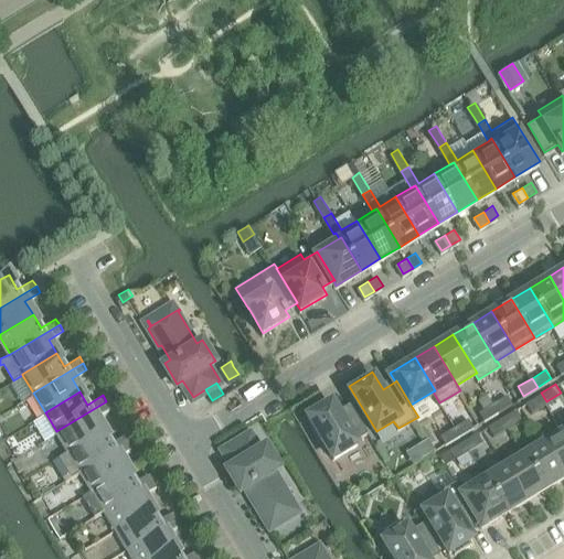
[(493,401),(499,410),(513,401),(508,393),(493,401)]
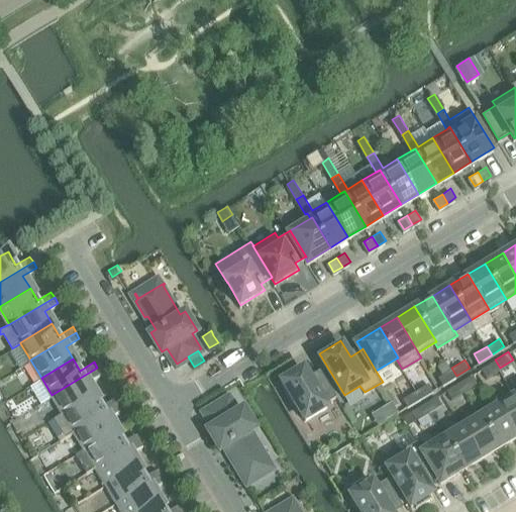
[(500,368),(495,360),(482,368),(487,376),(500,368)]
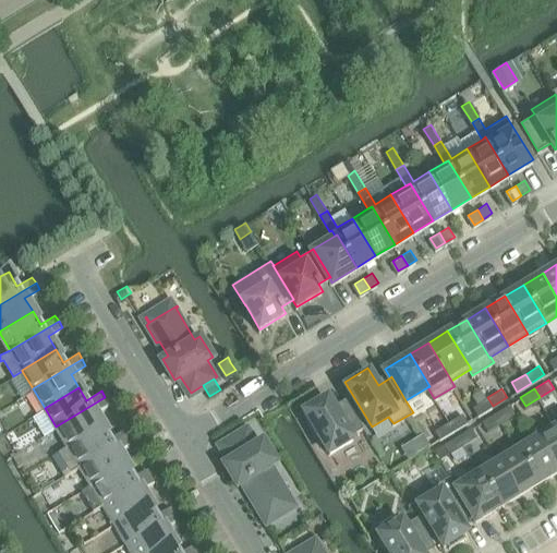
[(326,393),(303,407),(330,452),(353,437),(351,434),(364,427),(349,403),(336,410),(326,393)]
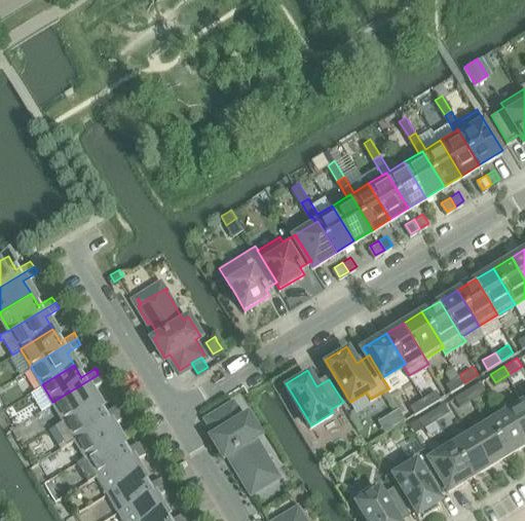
[(88,388),(103,380),(99,374),(52,402),(63,419),(64,420),(96,401),(88,388)]
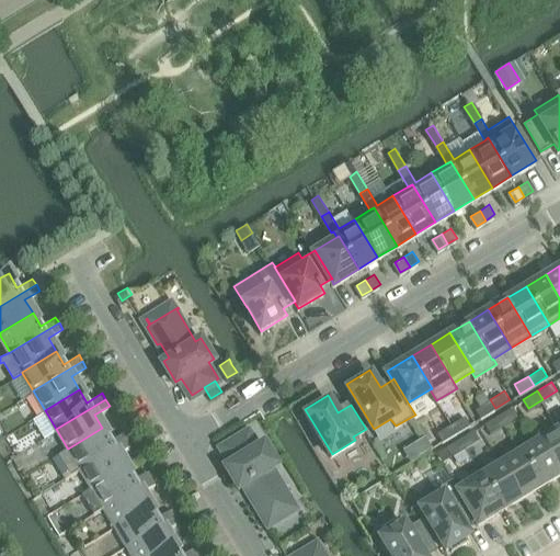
[(495,408),(490,399),(476,407),(481,417),(495,408)]
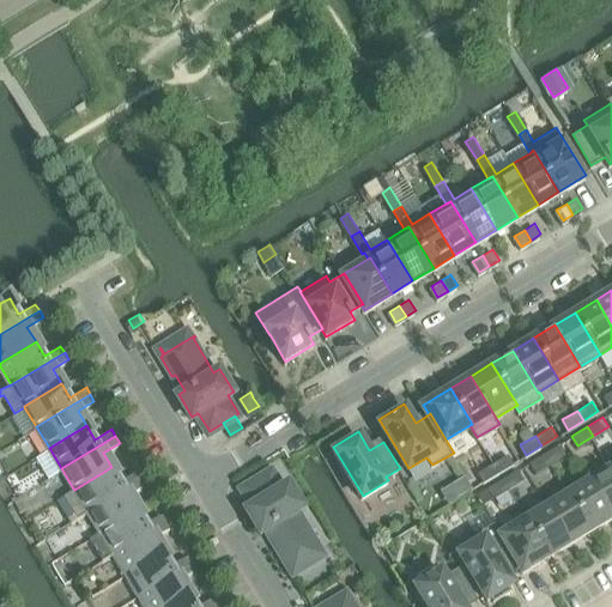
[(545,451),(551,461),(567,453),(561,442),(545,451)]
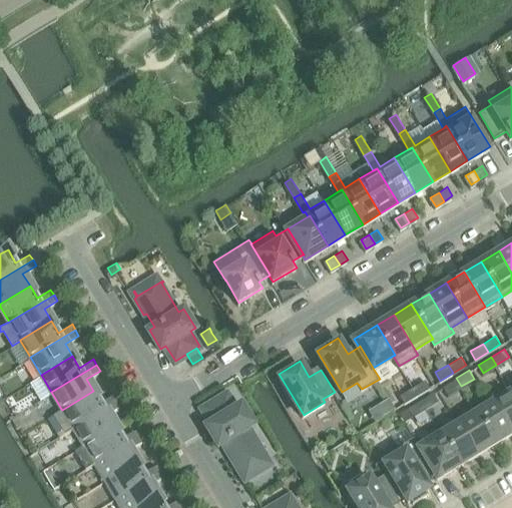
[(413,386),(418,394),(431,386),(426,378),(413,386)]
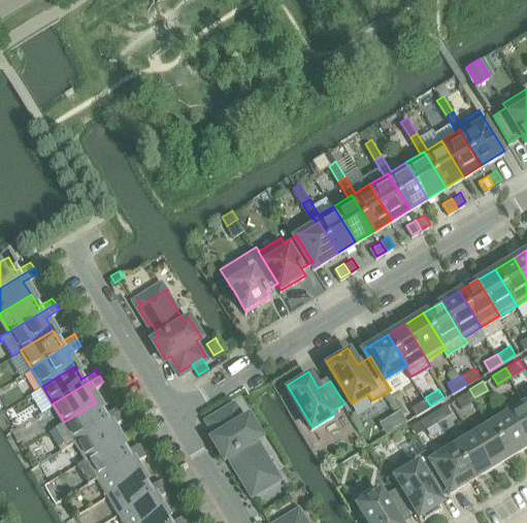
[(474,397),(469,389),(456,397),(461,405),(474,397)]
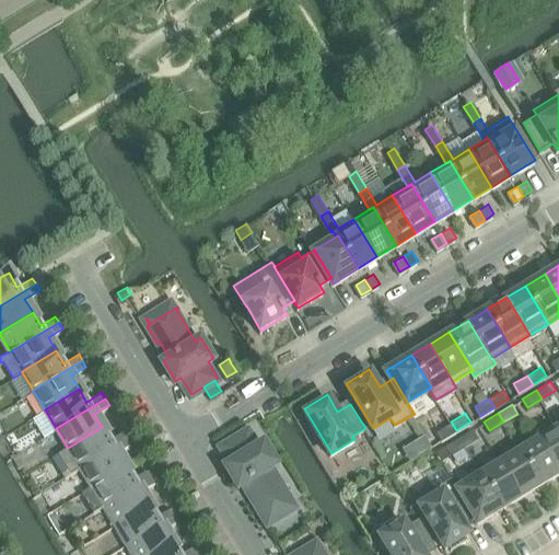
[(456,430),(451,421),(437,430),(442,439),(456,430)]
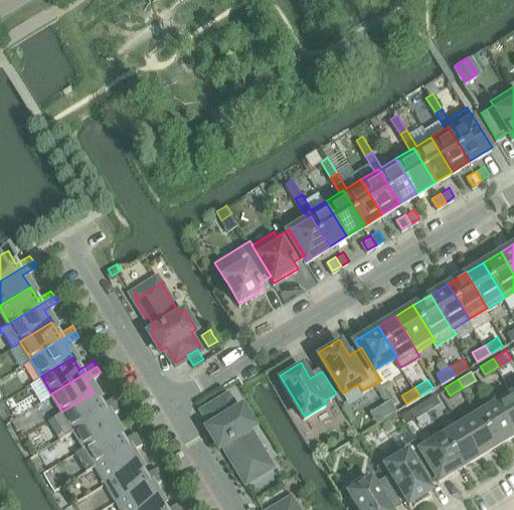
[(73,429),(118,401),(115,395),(101,403),(94,392),(62,411),(61,410),(54,415),(63,431),(58,434),(60,438),(73,430),(73,429)]
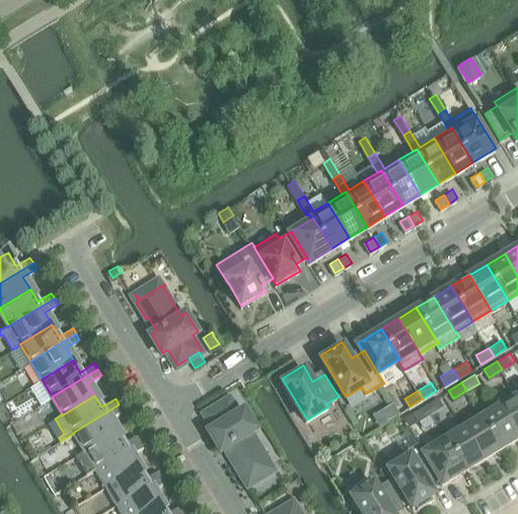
[(221,449),(226,446),(234,459),(232,461),(242,478),(244,476),(247,482),(248,481),(245,475),(272,460),(271,458),(269,460),(251,431),(256,428),(244,409),(239,412),(230,396),(205,412),(215,427),(210,430),(221,449)]
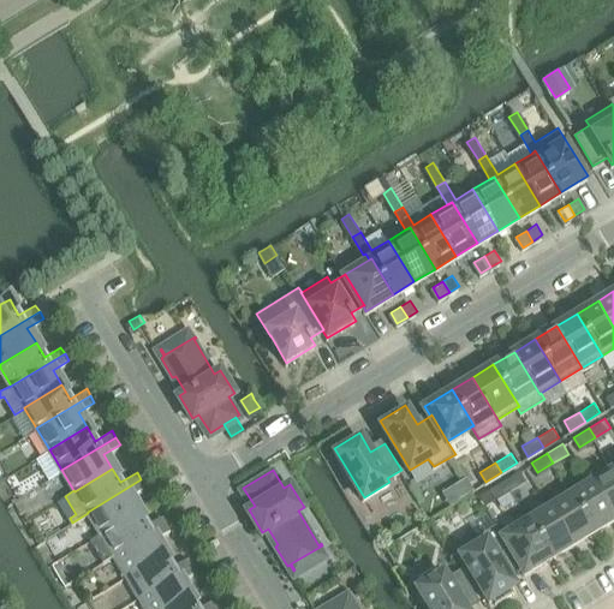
[(505,478),(511,489),(526,479),(520,470),(505,478)]
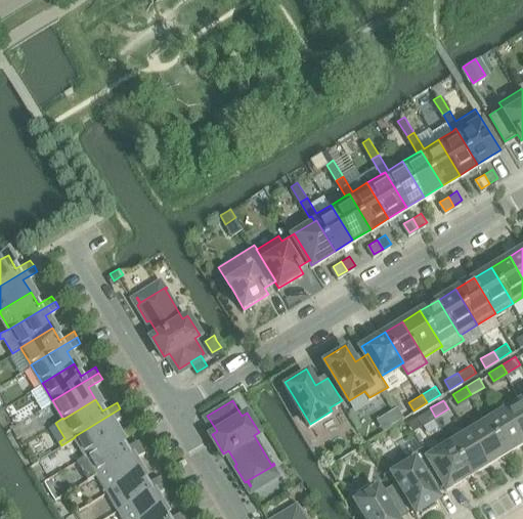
[(522,400),(505,409),(522,438),(522,400)]
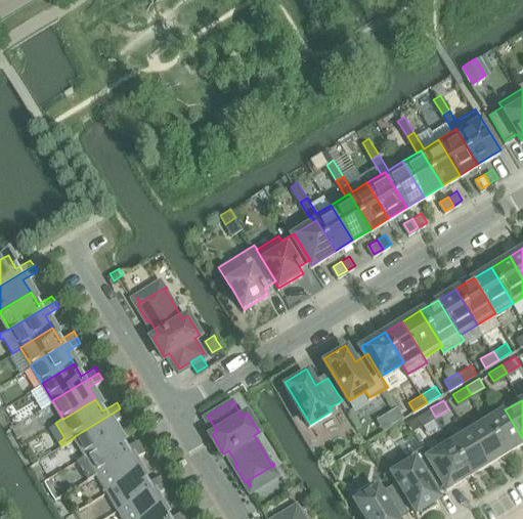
[(435,417),(430,407),(417,416),(422,425),(435,417)]
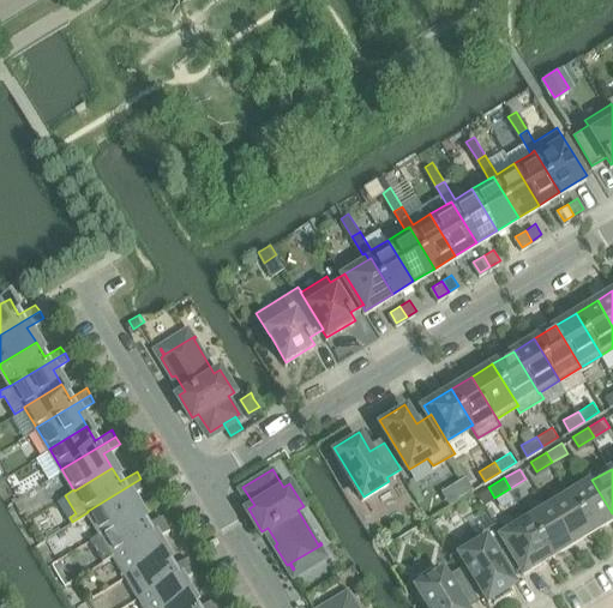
[(128,495),(145,485),(140,479),(88,511),(88,512),(100,533),(137,510),(128,495)]
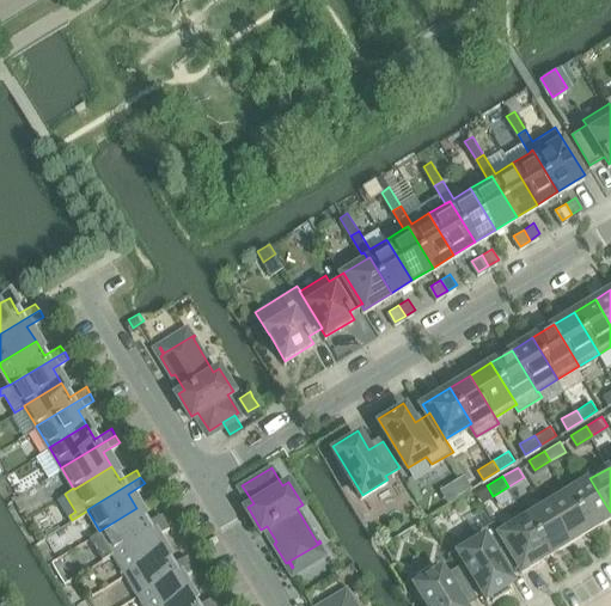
[(591,527),(610,515),(610,512),(590,478),(569,491),(591,527)]
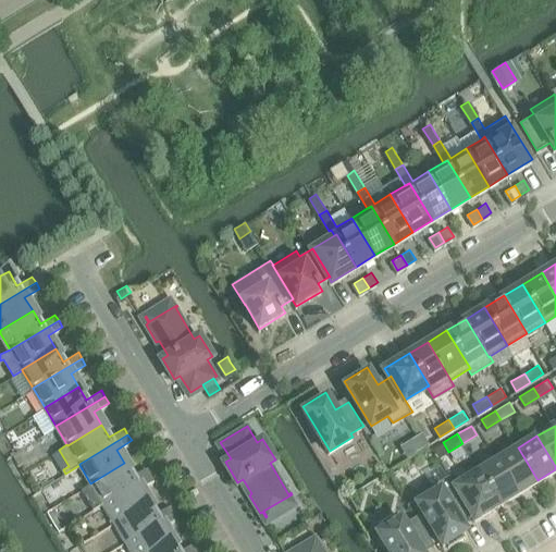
[(518,448),(498,458),(518,491),(538,480),(518,448)]
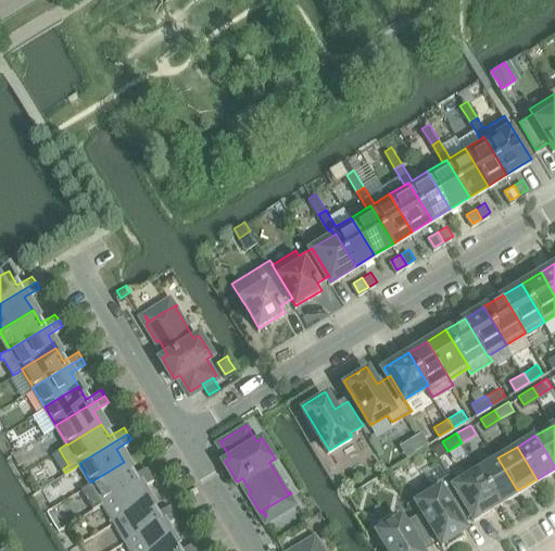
[(499,502),(517,490),(497,458),(479,470),(499,502)]
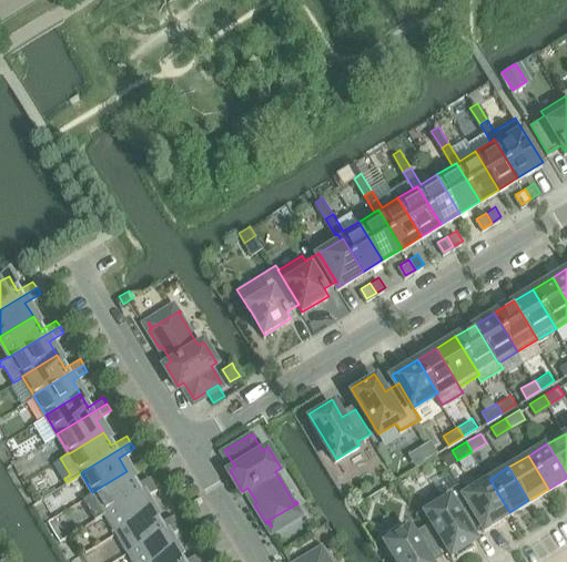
[(95,517),(104,511),(154,481),(150,474),(135,484),(127,471),(92,492),(83,498),(95,517)]
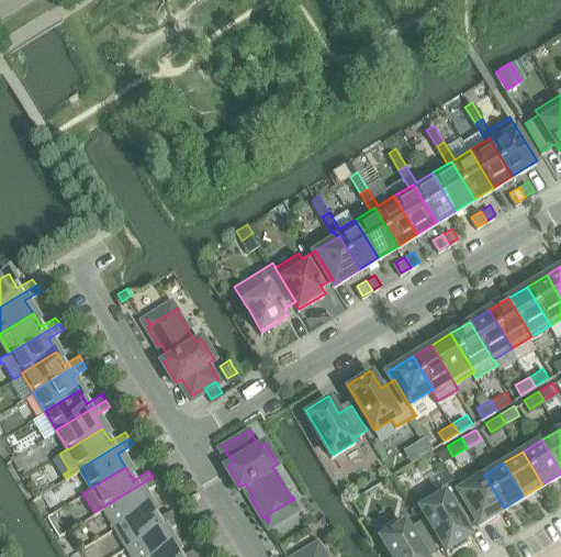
[(484,475),(461,489),(460,489),(475,513),(474,514),(479,523),(504,508),(484,475)]
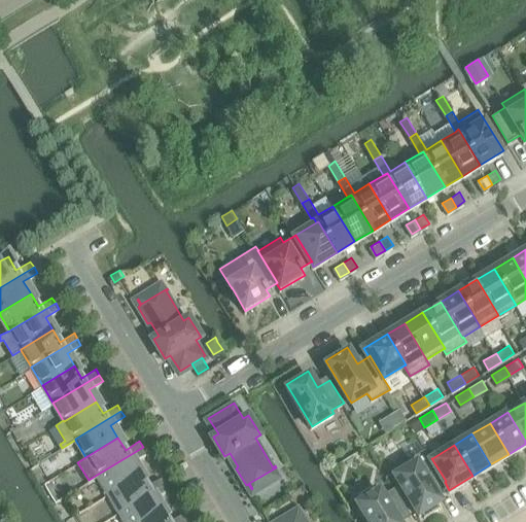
[(97,475),(108,493),(140,474),(133,461),(146,453),(143,447),(97,475)]
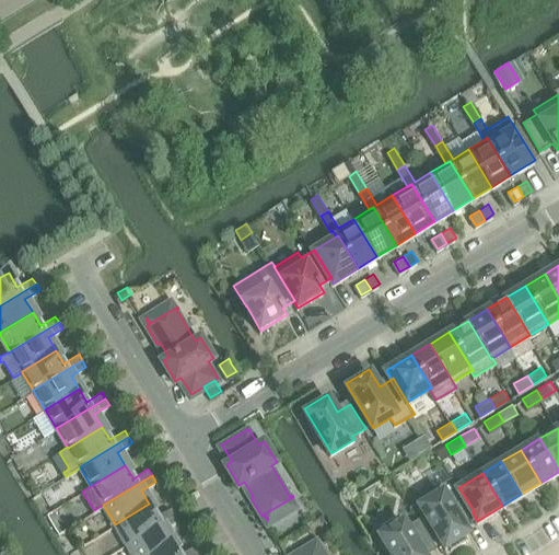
[(461,519),(473,512),(474,511),(458,487),(459,487),(452,476),(416,498),(447,551),(472,536),(461,519)]
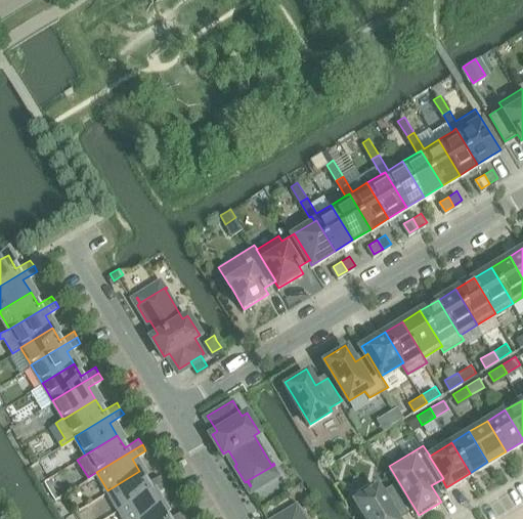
[(118,508),(164,480),(161,474),(146,483),(139,471),(107,490),(118,508)]
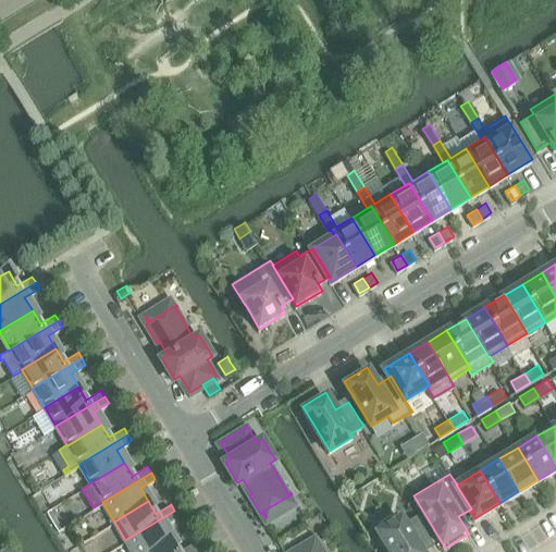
[(395,507),(372,522),(390,551),(422,551),(417,542),(430,534),(415,511),(402,518),(395,507)]
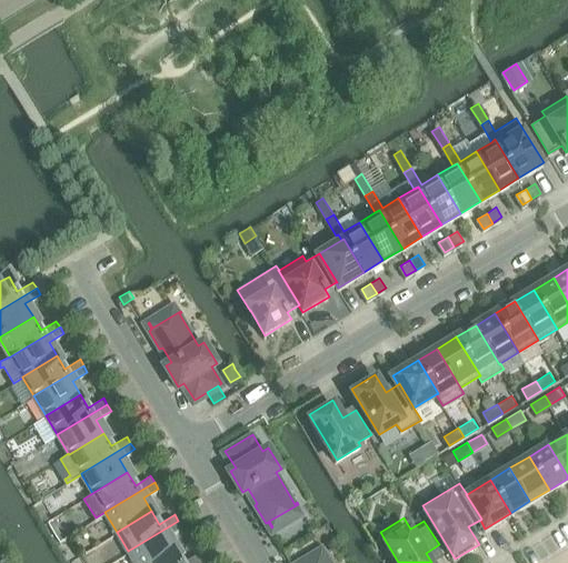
[(167,536),(182,528),(178,521),(128,551),(135,562),(151,562),(175,550),(167,536)]
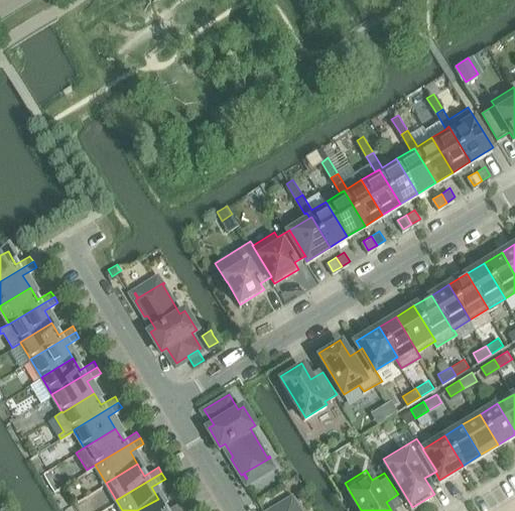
[(176,510),(182,508),(179,502),(165,510),(158,499),(137,510),(176,510)]
